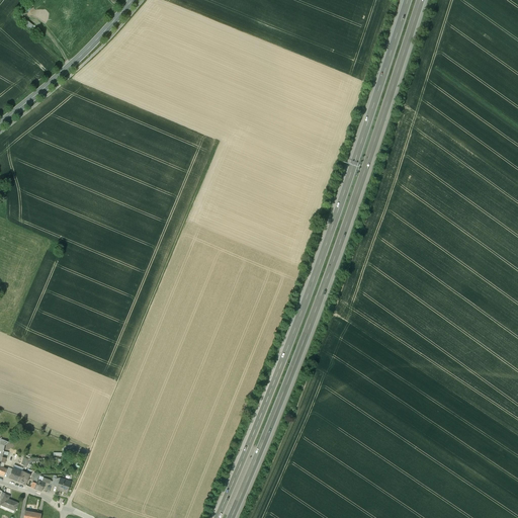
[(24,19),(21,22),(29,28),(32,25),(24,19)]
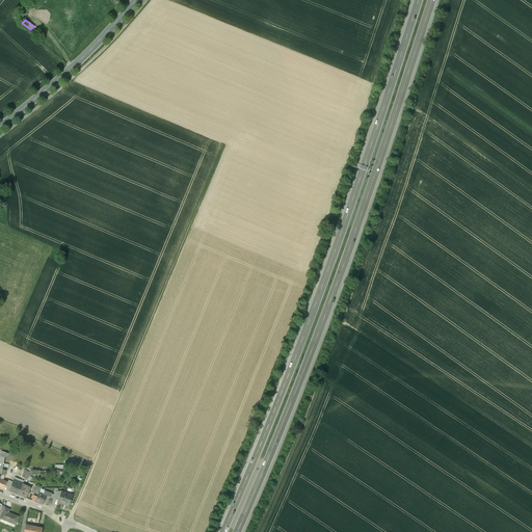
[(22,484),(24,485),(26,479),(28,479),(32,471),(28,471),(28,472),(25,478),(22,484)]
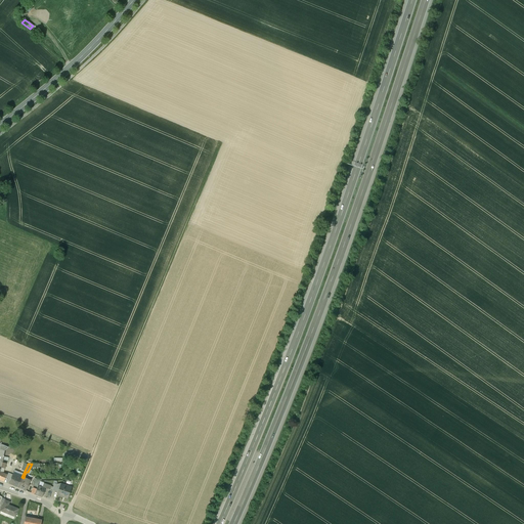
[(9,484),(17,487),(22,478),(13,474),(9,484)]
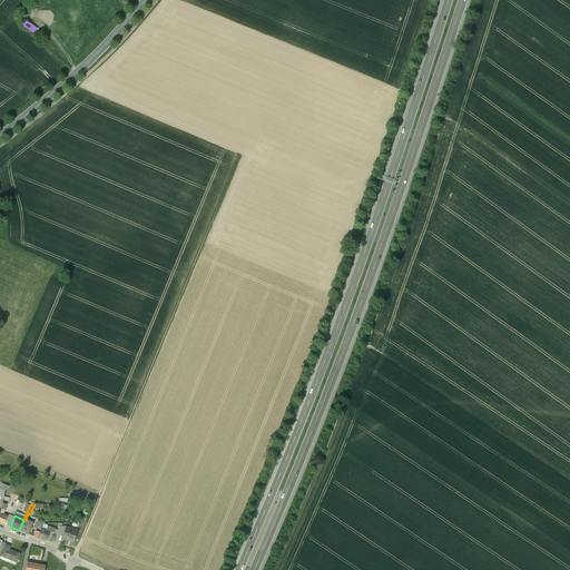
[(19,530),(28,534),(32,523),(26,520),(23,519),(23,520),(19,530)]
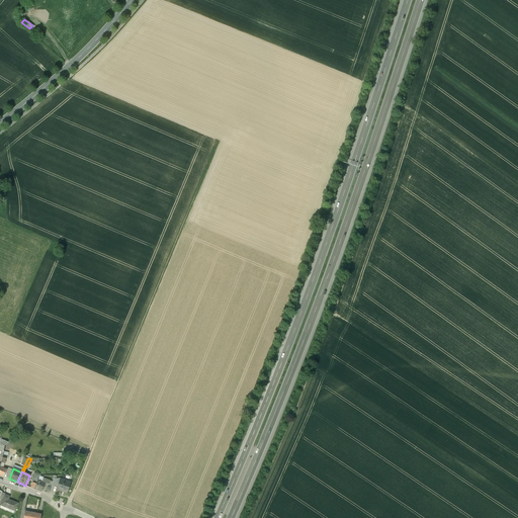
[(60,480),(57,487),(57,490),(67,493),(71,483),(61,479),(60,480)]
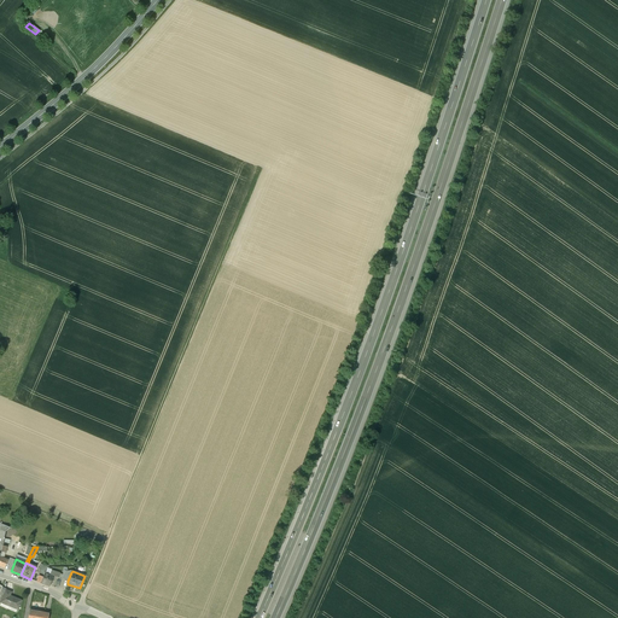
[(46,586),(50,587),(51,583),(53,583),(53,581),(52,581),(54,576),(51,575),(45,572),(44,577),(40,583),(46,586)]
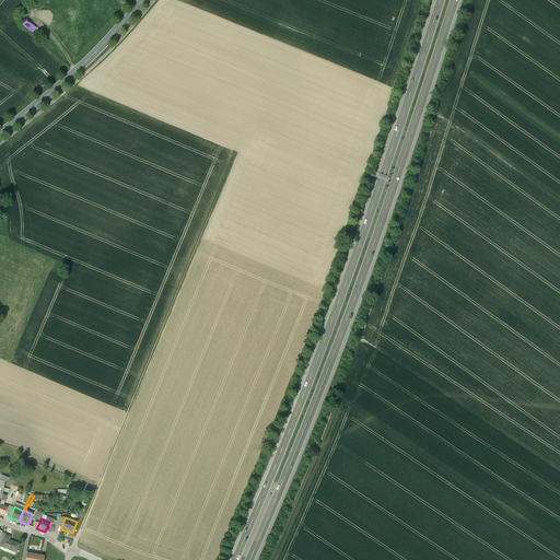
[(10,537),(6,535),(4,535),(2,540),(0,546),(15,552),(19,544),(9,540),(10,537)]
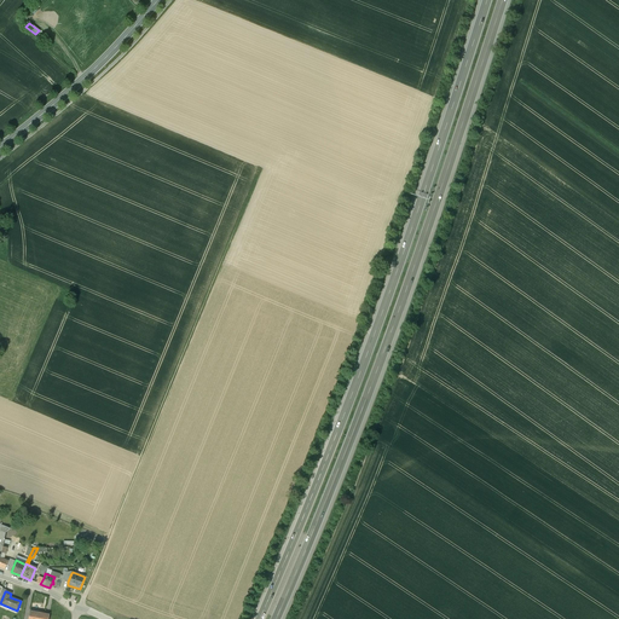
[(0,606),(16,613),(17,611),(0,603),(0,606)]
